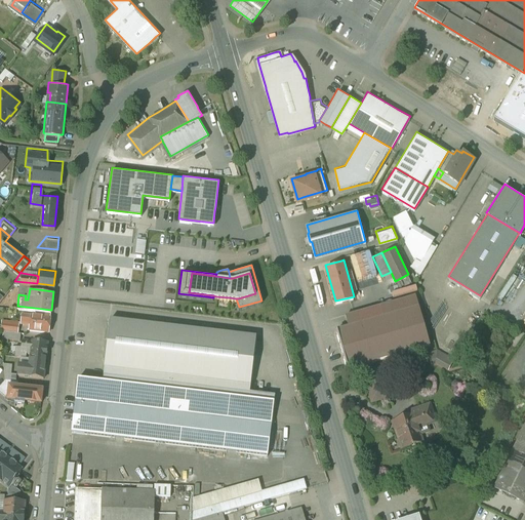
[(360,321),(418,305),(415,292),(354,310),(345,313),(349,324),(360,321)]
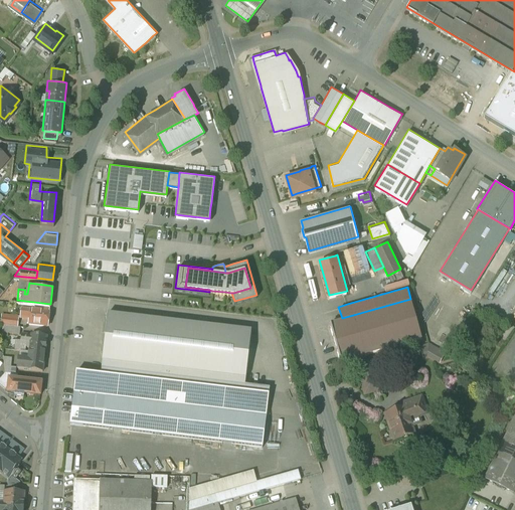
[(410,299),(353,315),(364,351),(421,335),(410,299)]
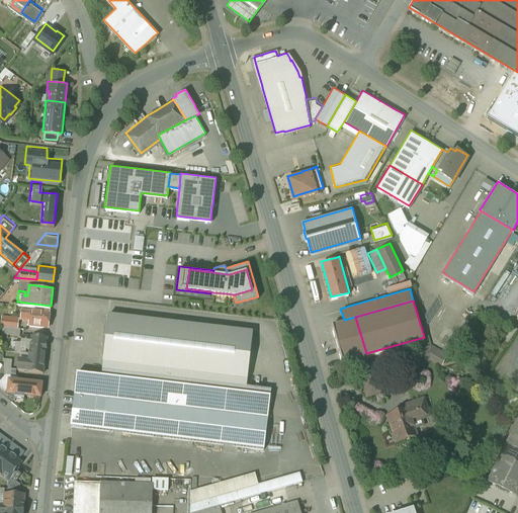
[(50,310),(22,307),(21,315),(30,316),(29,322),(48,324),(50,310)]
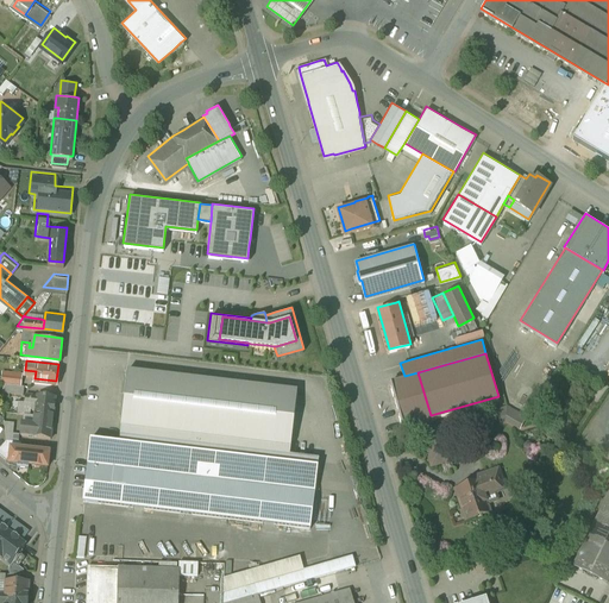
[(127,366),(120,431),(290,451),(297,387),(127,366)]
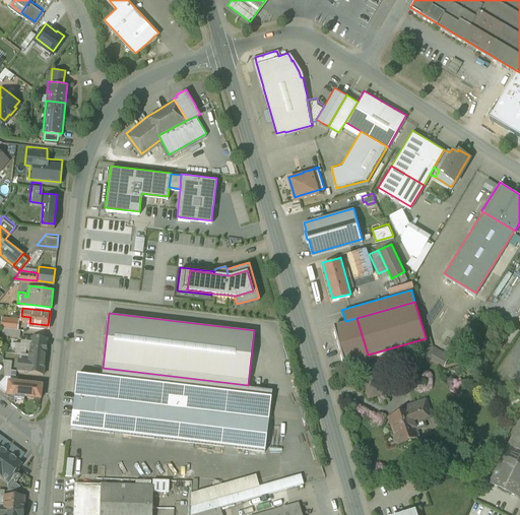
[(345,321),(333,324),(343,362),(368,355),(356,318),(345,321)]
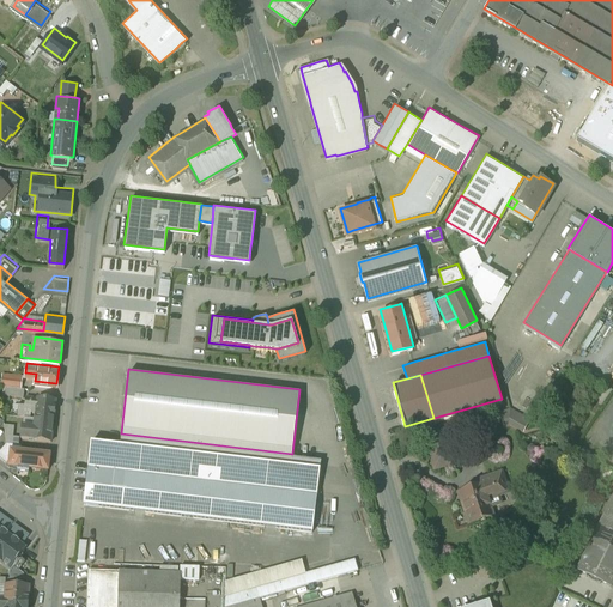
[(24,384),(5,382),(4,392),(23,394),(24,384)]
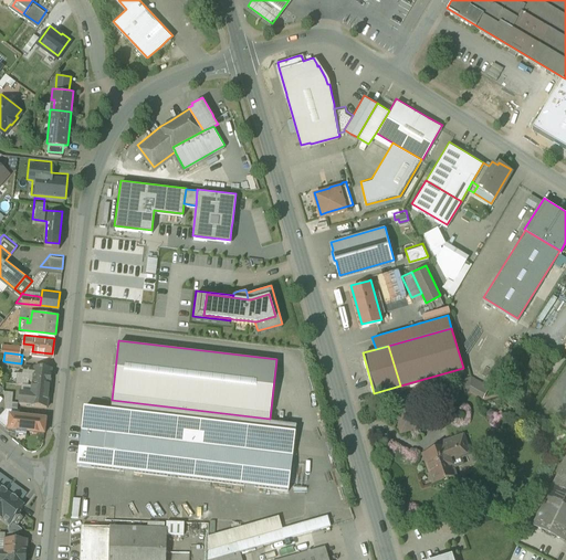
[(51,366),(24,362),(23,369),(18,368),(17,380),(28,382),(29,377),(33,377),(32,382),(50,384),(51,366)]
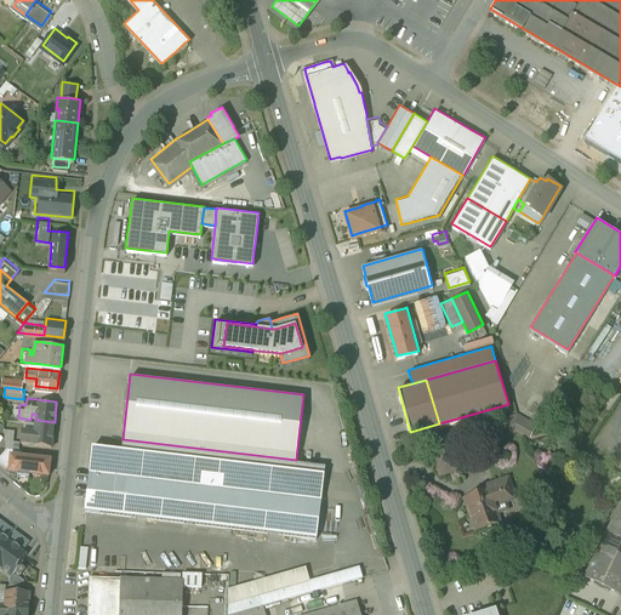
[(55,422),(35,420),(34,428),(23,427),(22,439),(33,440),(33,442),(52,443),(55,422)]
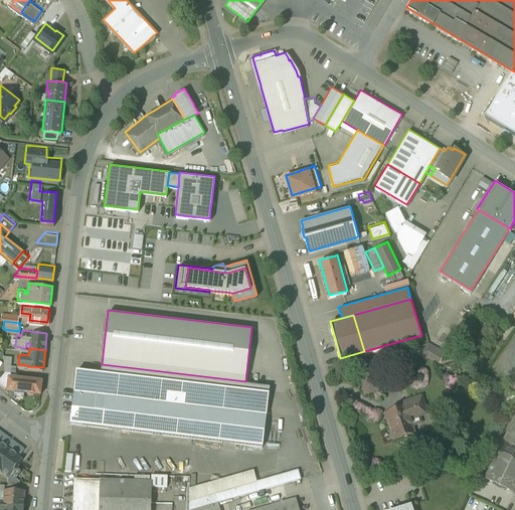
[(12,354),(3,353),(5,369),(9,369),(16,370),(16,364),(11,363),(12,354)]
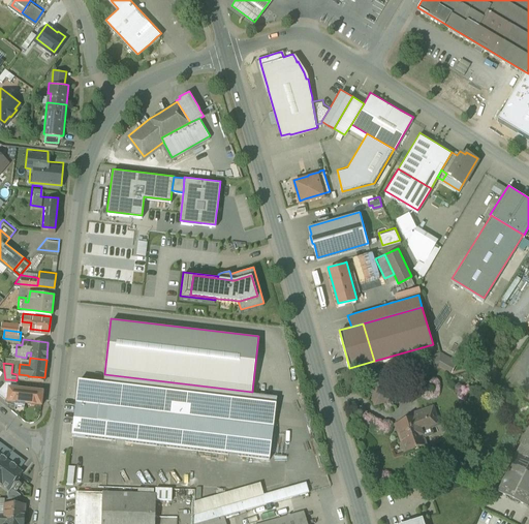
[(400,364),(366,373),(369,382),(370,381),(375,400),(390,396),(384,378),(403,373),(400,364)]
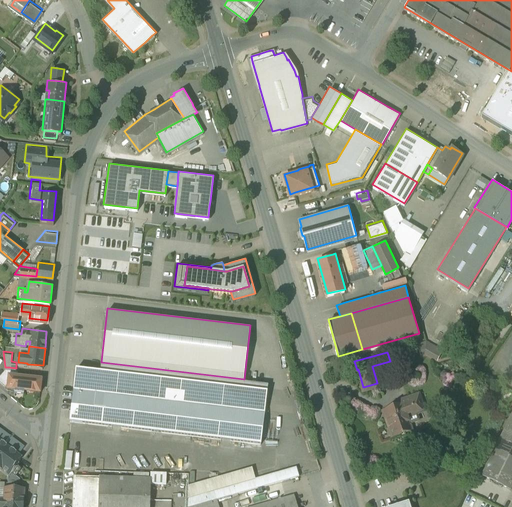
[(244,379),(101,362),(100,368),(94,421),(261,441),(268,382),(244,379)]
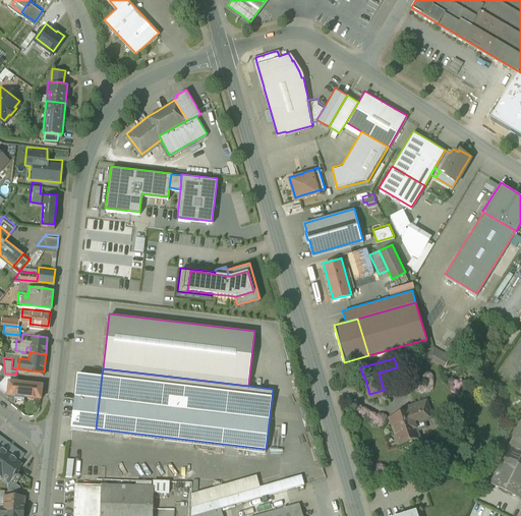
[(102,375),(77,373),(71,425),(96,428),(102,375)]
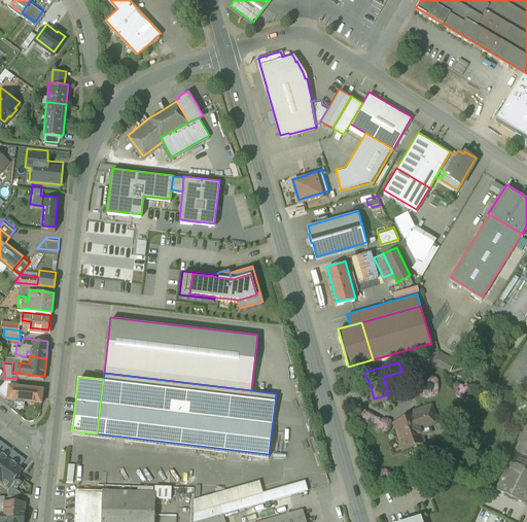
[(5,378),(0,384),(0,389),(7,397),(9,378),(5,378)]
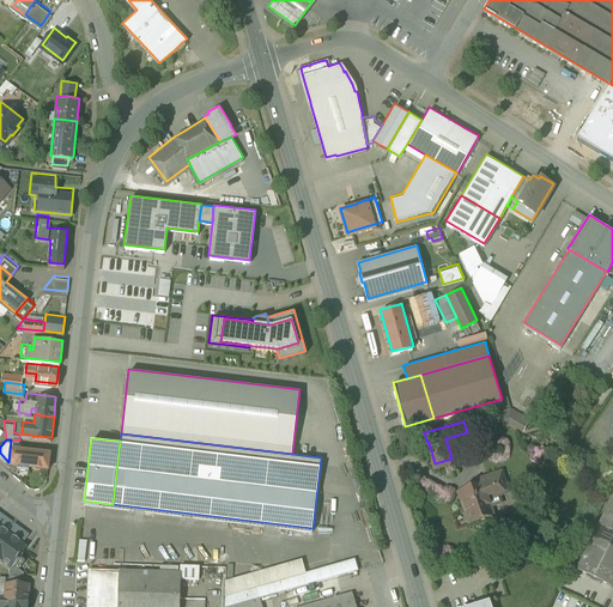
[(50,449),(20,445),(22,441),(19,441),(11,439),(8,462),(18,462),(18,463),(17,467),(29,468),(29,465),(48,466),(50,449)]
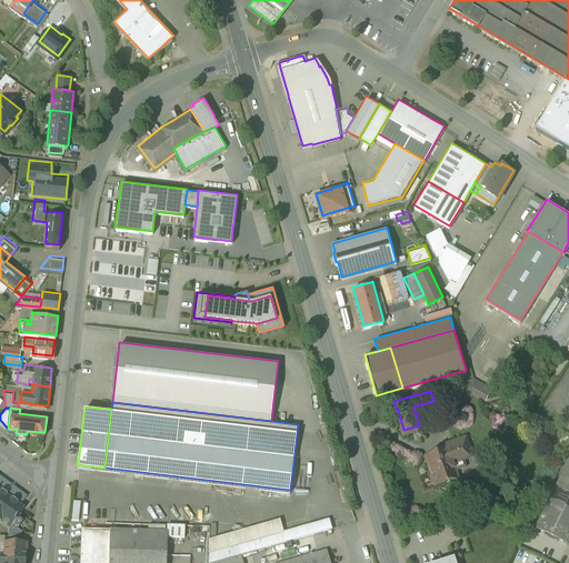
[(447,444),(425,452),(436,483),(443,480),(445,481),(451,479),(450,478),(458,474),(452,456),(471,450),(466,434),(446,441),(447,444)]
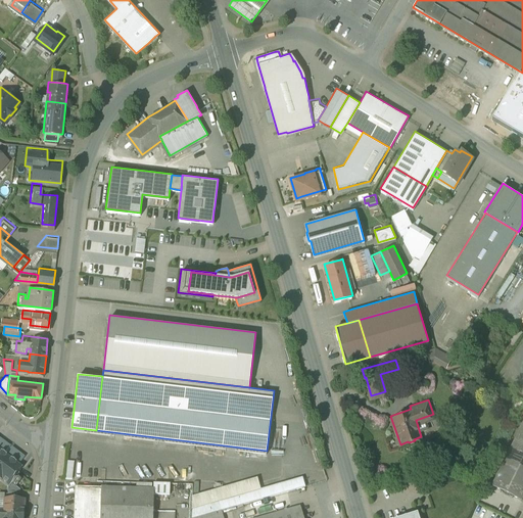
[(522,421),(493,482),(521,497),(522,492),(522,421)]
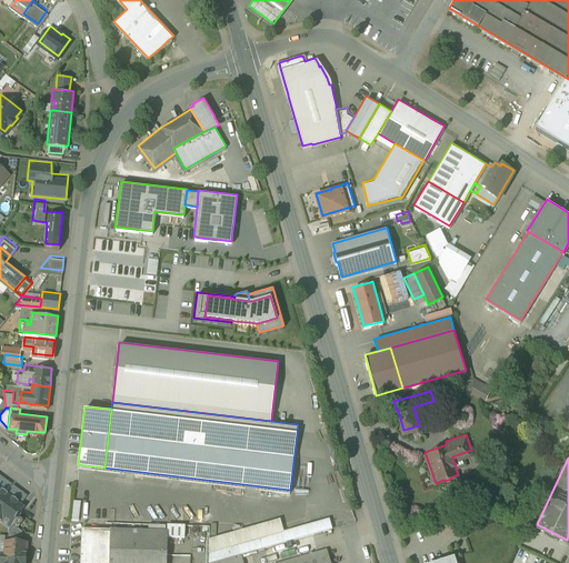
[(0,486),(0,515),(10,523),(25,504),(0,486)]
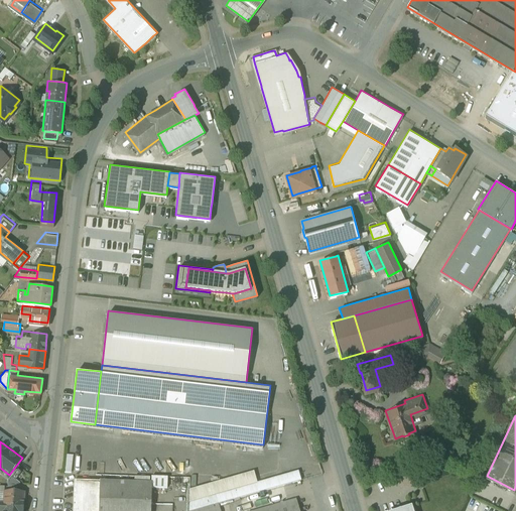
[(254,468),(189,486),(188,508),(228,497),(301,477),(299,468),(257,480),(254,468)]
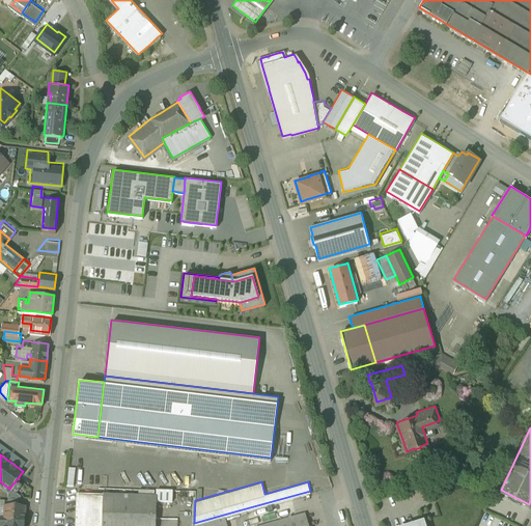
[(89,491),(77,491),(75,525),(102,525),(104,492),(89,491)]
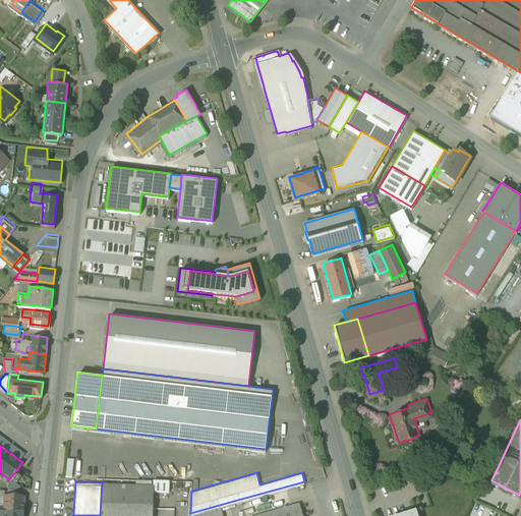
[(152,515),(153,483),(102,482),(100,515),(152,515)]
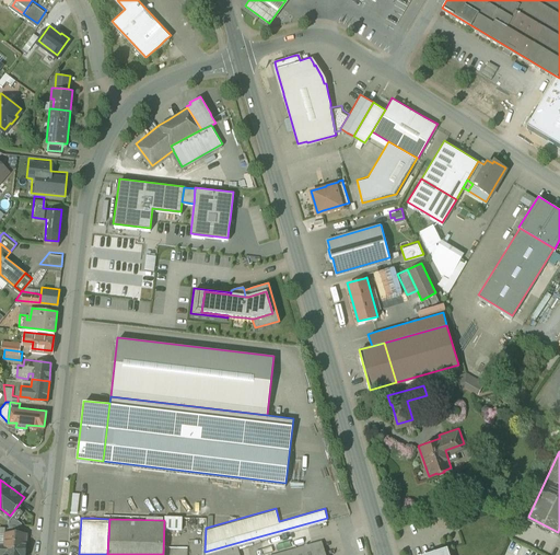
[(26,531),(4,530),(4,542),(4,547),(25,548),(26,531)]
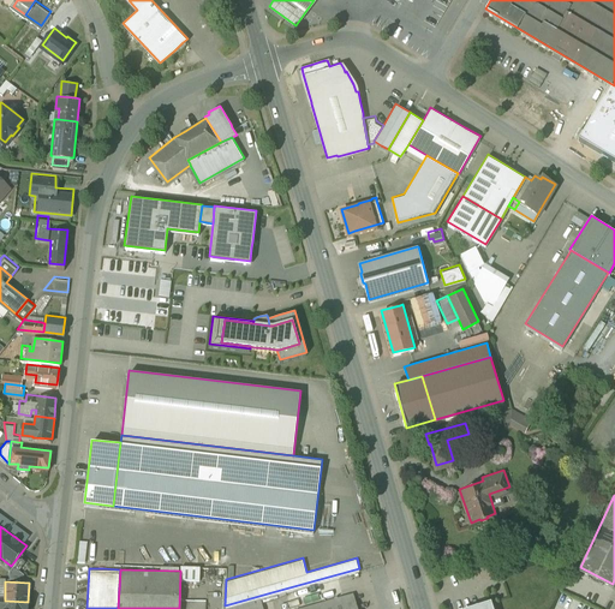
[(358,608),(353,590),(296,607),(296,608),(358,608)]
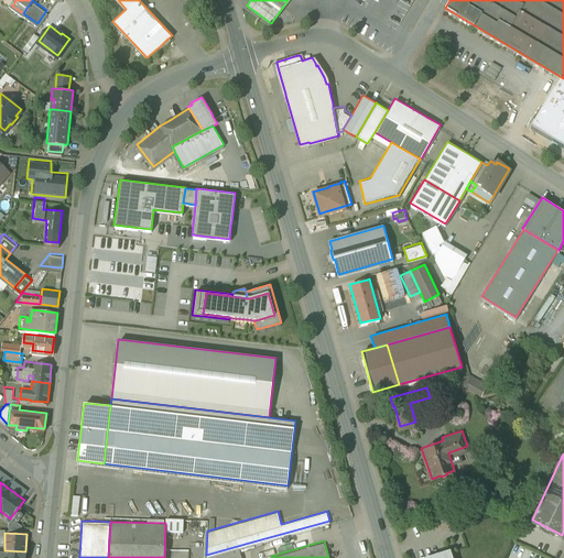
[(249,543),(206,555),(206,557),(241,557),(252,555),(249,543)]
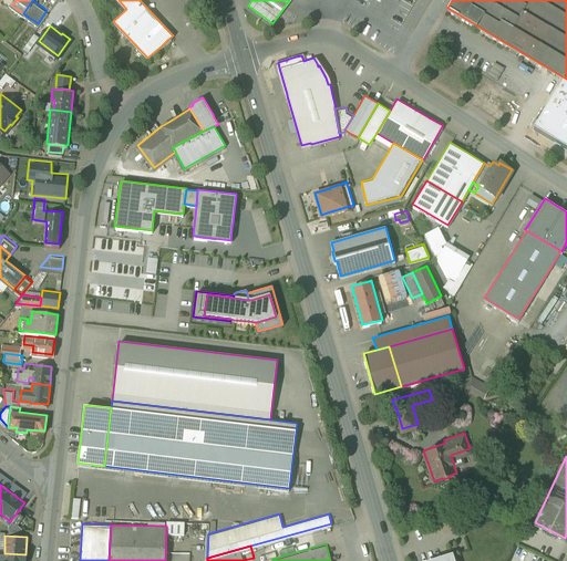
[(455,560),(452,551),(426,560),(455,560)]
